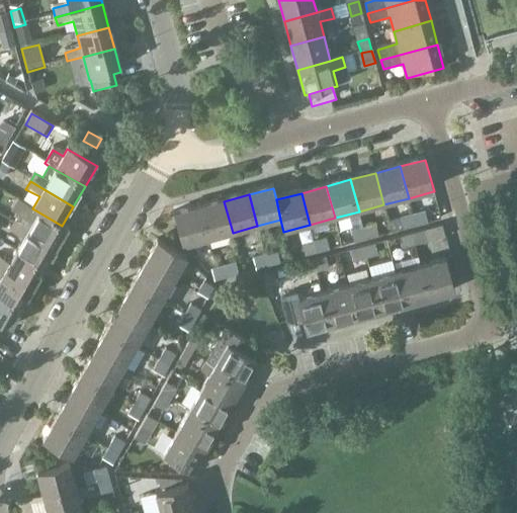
[(207,239),(233,233),(224,201),(199,207),(207,239)]
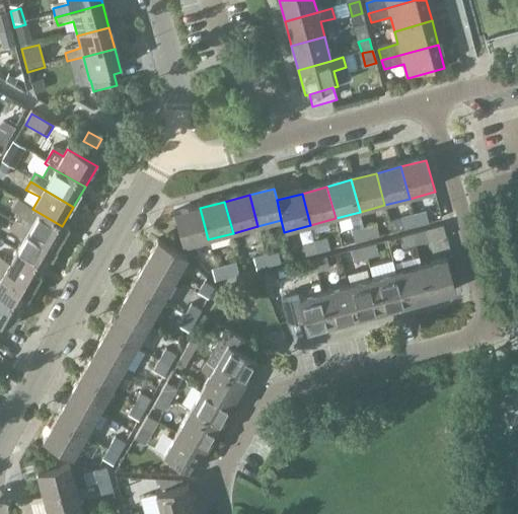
[(182,246),(208,239),(200,208),(174,215),(182,246)]
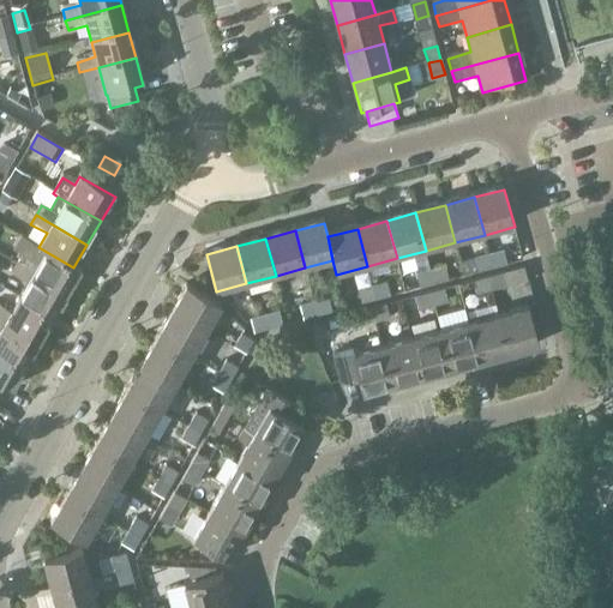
[(80,272),(73,268),(38,247),(30,263),(23,258),(17,268),(67,296),(80,272)]
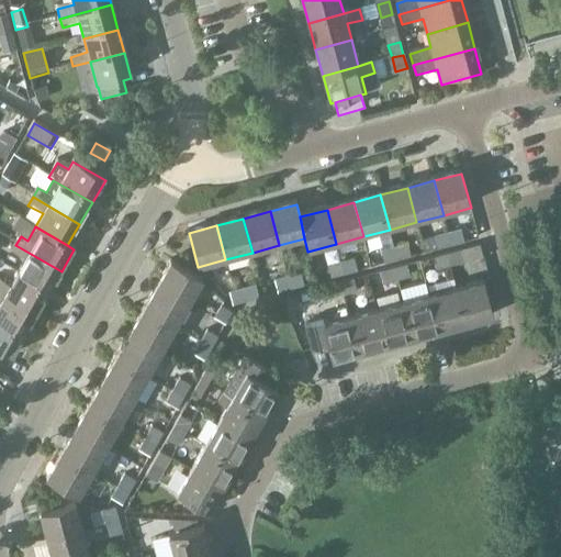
[(452,248),(466,245),(462,233),(449,236),(452,248)]
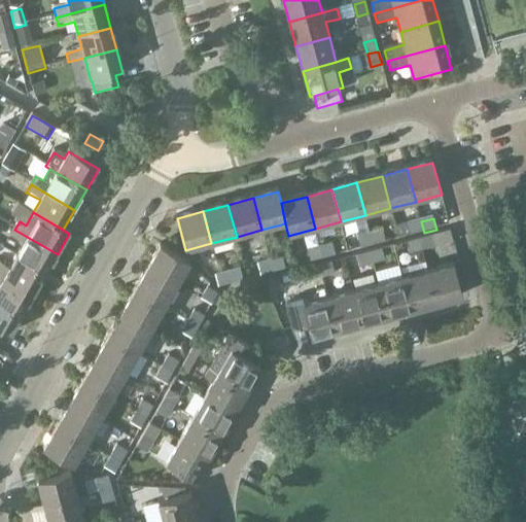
[(411,236),(424,233),(421,221),(409,224),(411,236)]
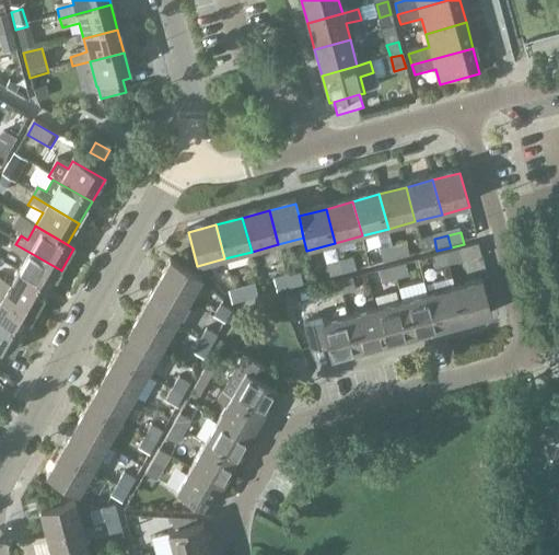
[(48,292),(61,270),(15,244),(10,253),(25,261),(16,275),(48,292)]
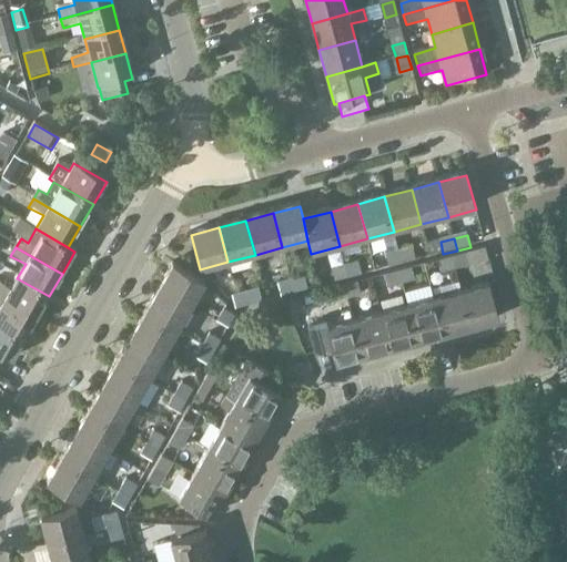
[(403,265),(416,262),(413,249),(400,253),(403,265)]
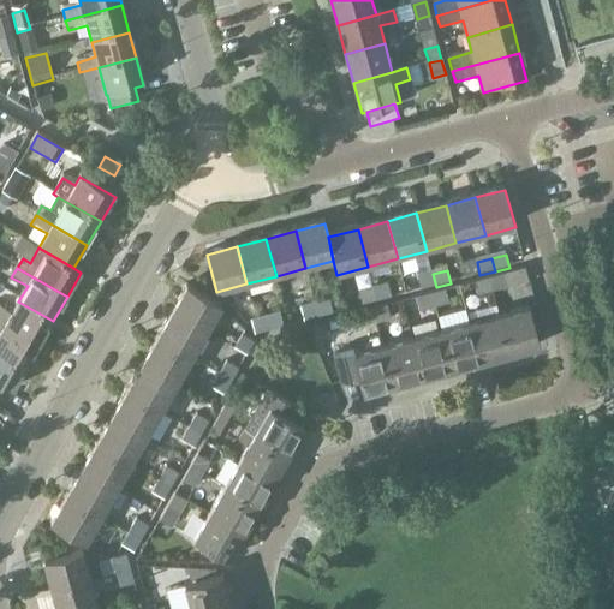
[(422,291),(436,287),(433,274),(418,279),(422,291)]
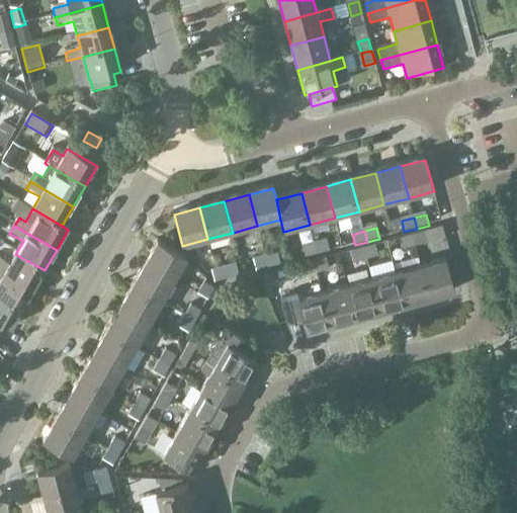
[(413,236),(415,246),(428,243),(425,233),(413,236)]
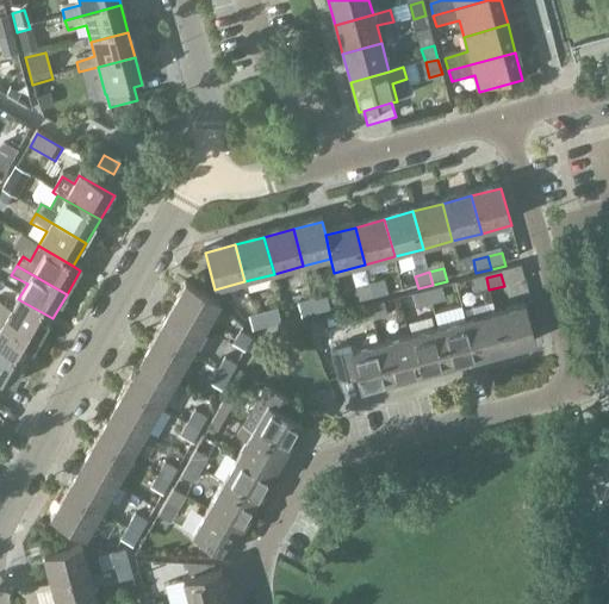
[(474,293),(489,290),(486,278),(472,281),(474,293)]
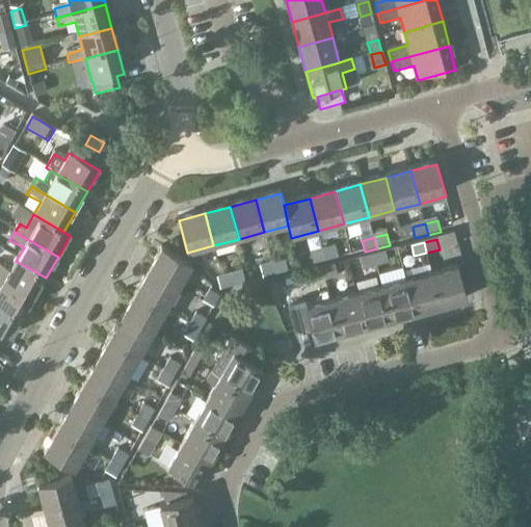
[(326,262),(339,258),(336,247),(324,251),(326,262)]
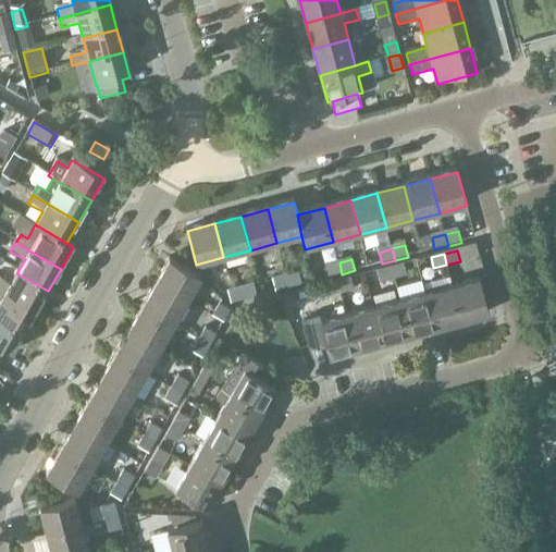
[(186,303),(199,279),(199,278),(169,260),(155,284),(186,303)]
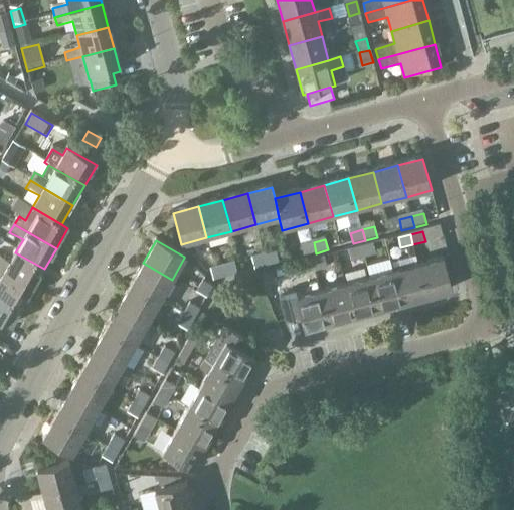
[(304,257),(316,253),(314,242),(301,246),(304,257)]
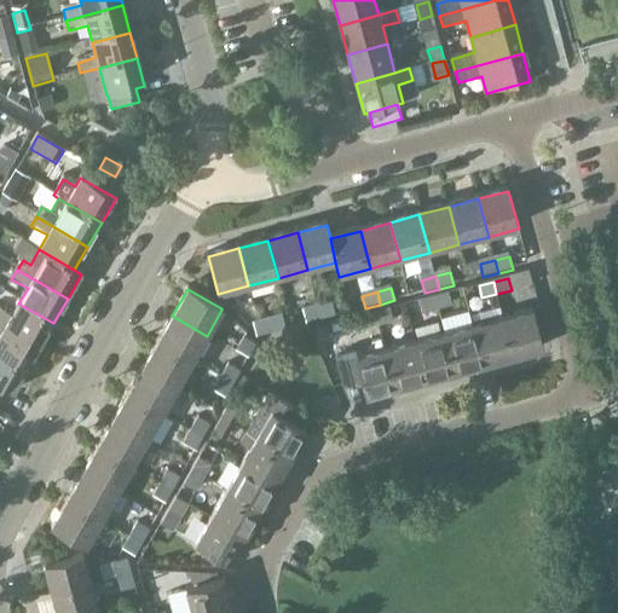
[(452,306),(449,294),(434,298),(438,310),(452,306)]
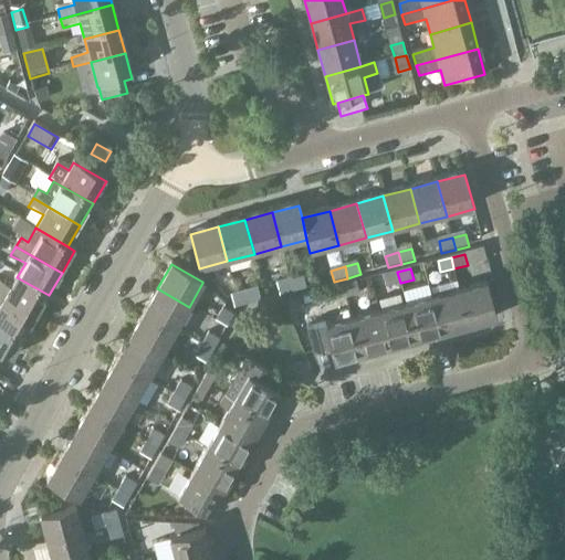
[(387,286),(400,283),(397,272),(384,275),(387,286)]
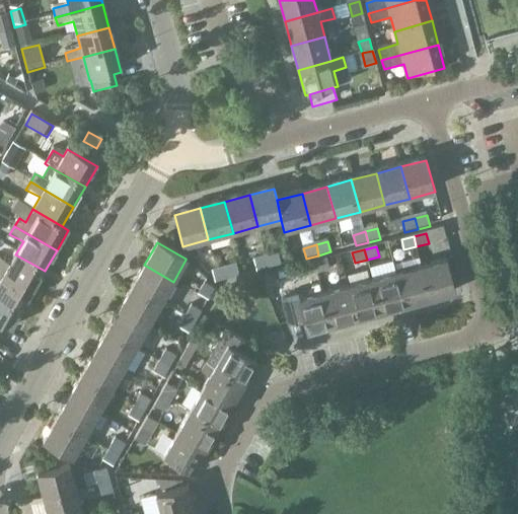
[(0,271),(33,290),(45,271),(15,254),(9,266),(0,261),(0,271)]
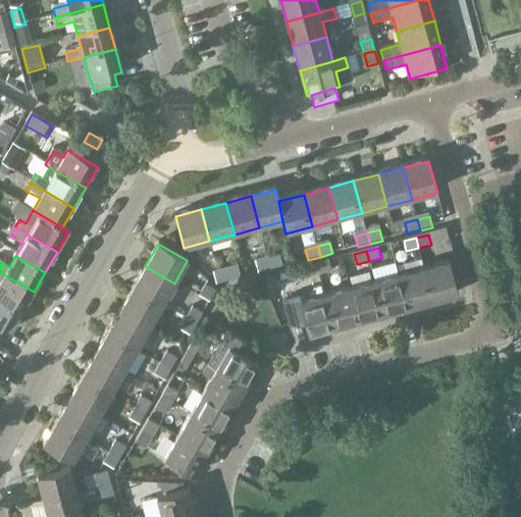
[(270,269),(283,266),(280,256),(267,259),(270,269)]
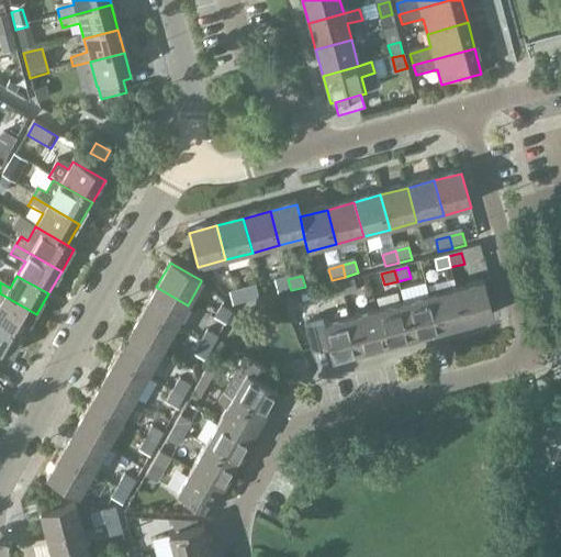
[(278,294),(291,290),(288,279),(275,282),(278,294)]
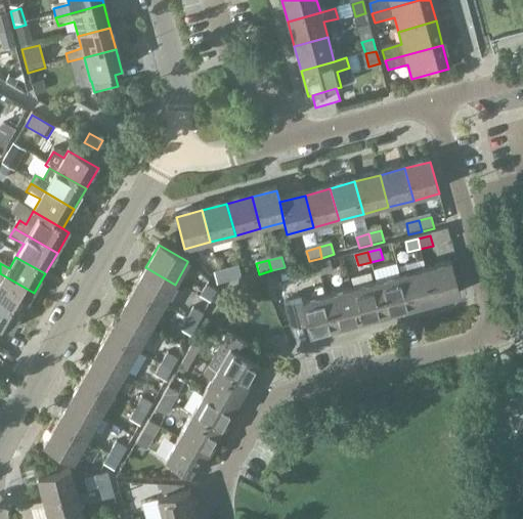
[(333,272),(330,263),(330,262),(317,265),(320,275),(333,272)]
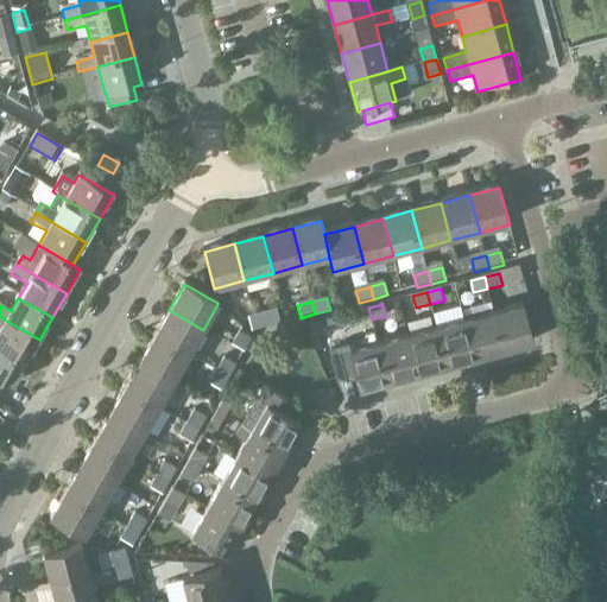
[(494,314),(505,350),(533,343),(524,305),(494,314)]
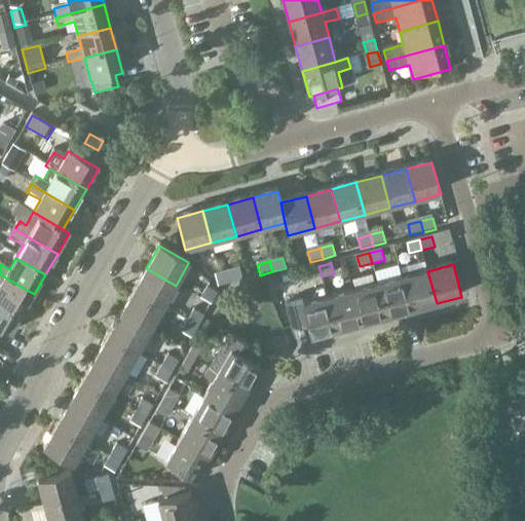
[(309,280),(322,276),(319,266),(306,269),(309,280)]
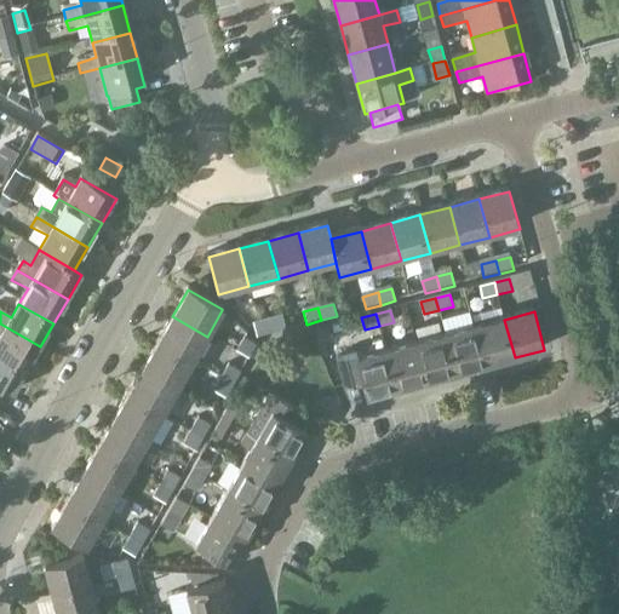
[(191,363),(207,337),(172,316),(156,343),(191,363)]
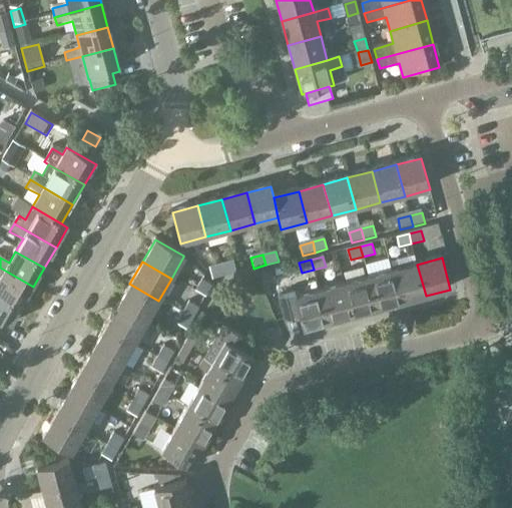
[(216,278),(236,273),(234,262),(214,268),(216,278)]
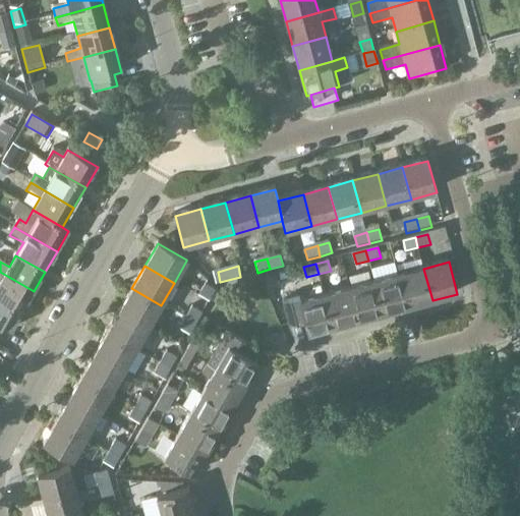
[(423,269),(399,275),(408,307),(432,300),(423,269)]
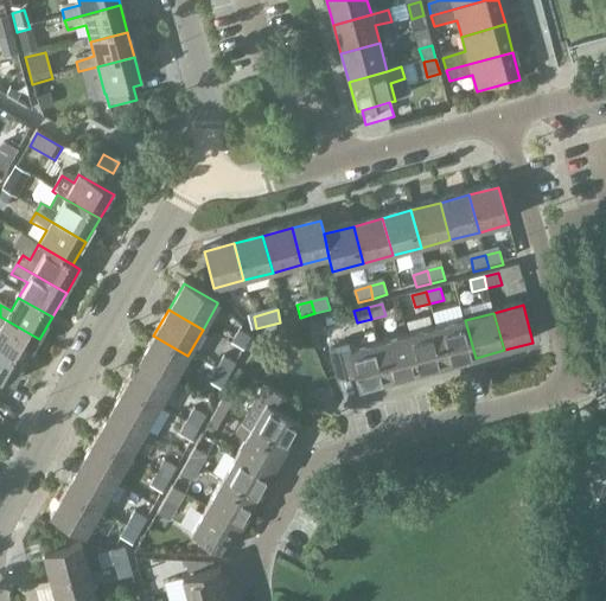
[(0,347),(25,363),(39,339),(0,317),(0,347)]
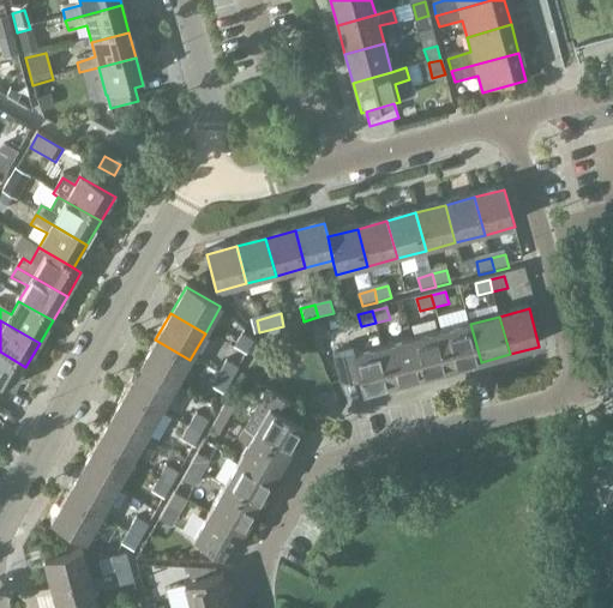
[(451,369),(481,362),(470,324),(442,332),(451,369)]
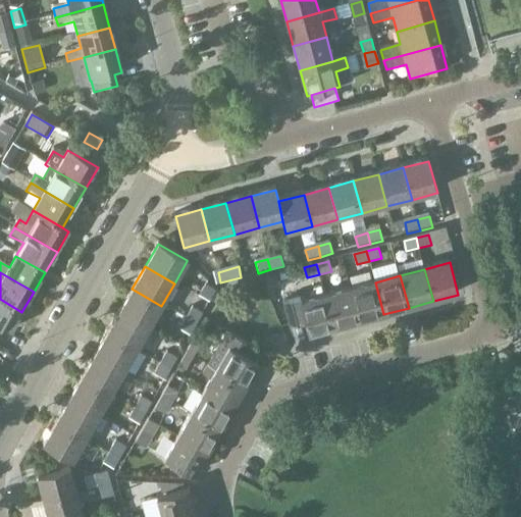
[(359,321),(383,314),(375,282),(351,289),(359,321)]
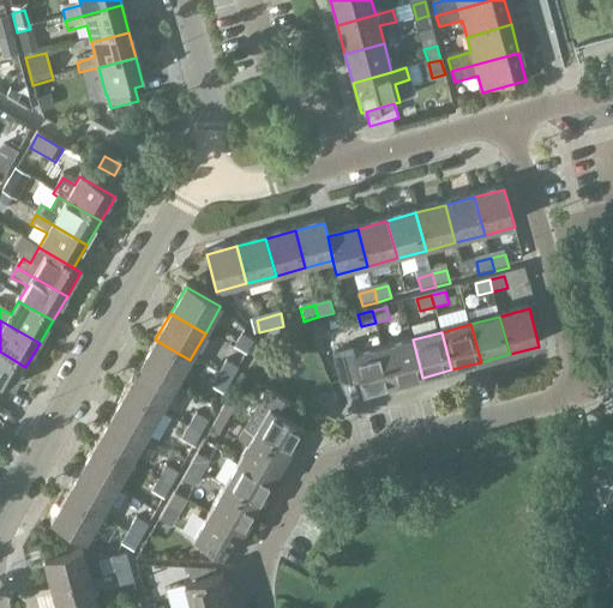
[(234,349),(245,355),(252,343),(241,336),(241,337),(234,349)]
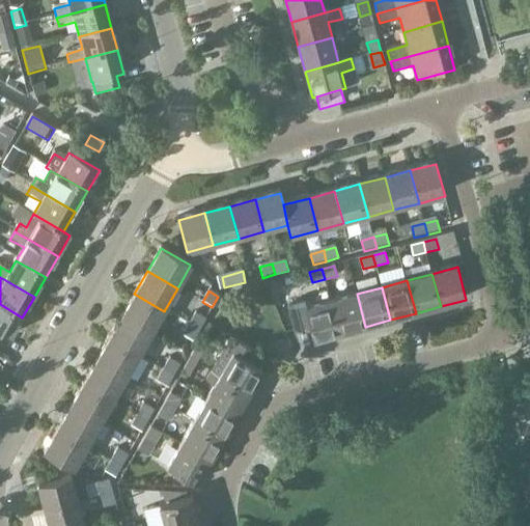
[(151,334),(164,311),(134,294),(121,316),(151,334)]
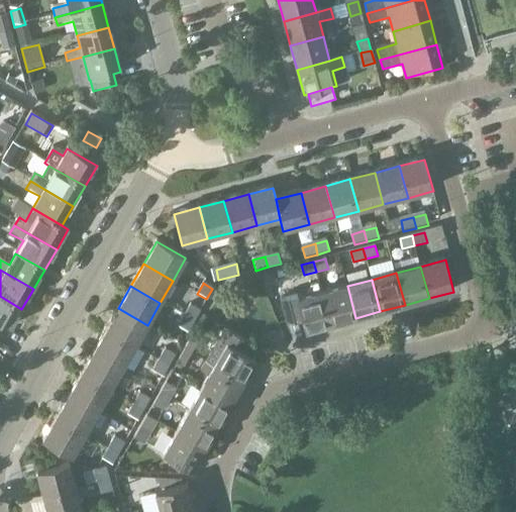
[(330,325),(355,318),(347,286),(322,293),(330,325)]
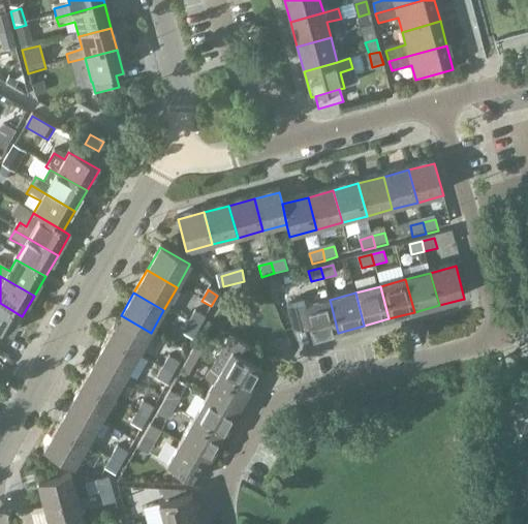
[(330,300),(327,301),(324,294),(317,296),(319,303),(305,307),(304,301),(288,305),(294,330),(309,327),(313,339),(338,333),(330,300)]
